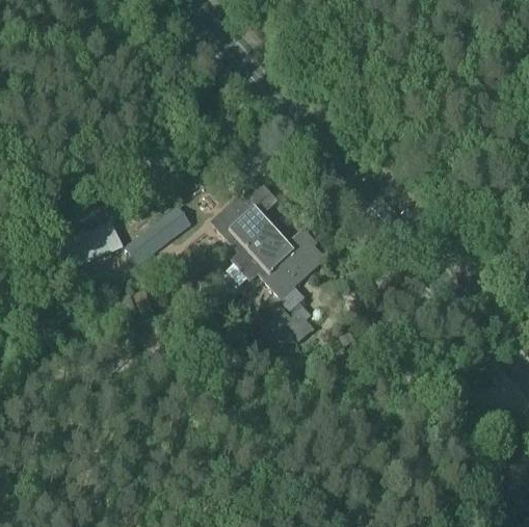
[(236,238),(263,213),(276,201),(264,188),(262,190),(250,178),(237,190),(242,196),(215,225),(231,241),(236,237),(236,238)]
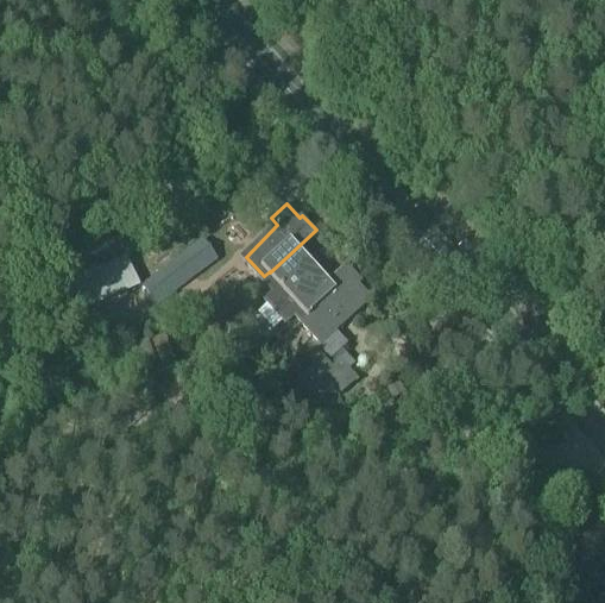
[(216,258),(201,239),(143,283),(158,303),(216,258)]
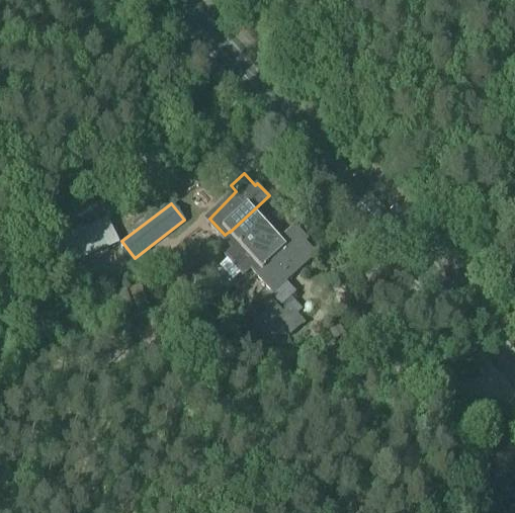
[(270,248),(283,237),(256,207),(230,232),(256,260),(252,264),(258,272),(277,255),(270,248)]
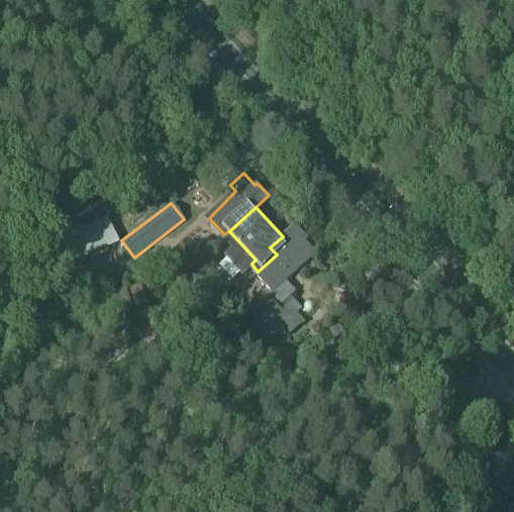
[(298,290),(286,278),(315,251),(305,240),(307,238),(295,225),(283,236),(270,247),(277,254),(258,272),(274,289),(272,291),(283,304),(298,290)]
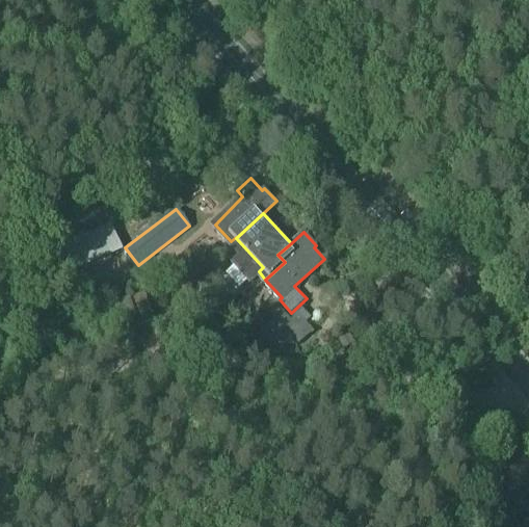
[(156,318),(146,289),(114,301),(126,330),(156,318)]
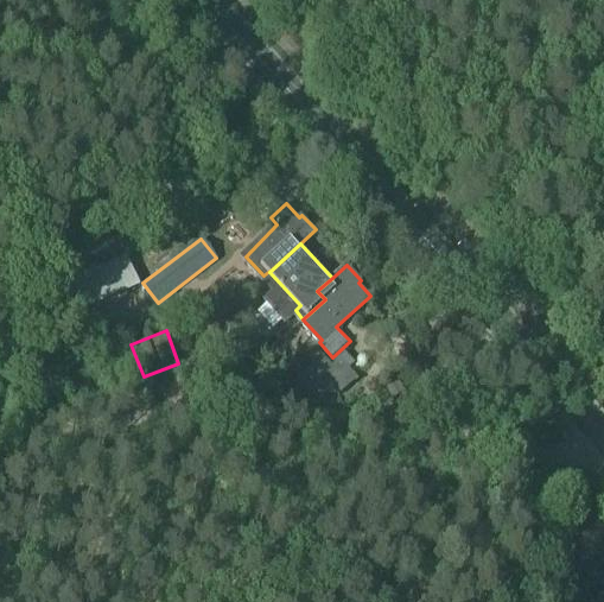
[(341,355),(313,381),(320,390),(342,392),(358,375),(341,355)]
